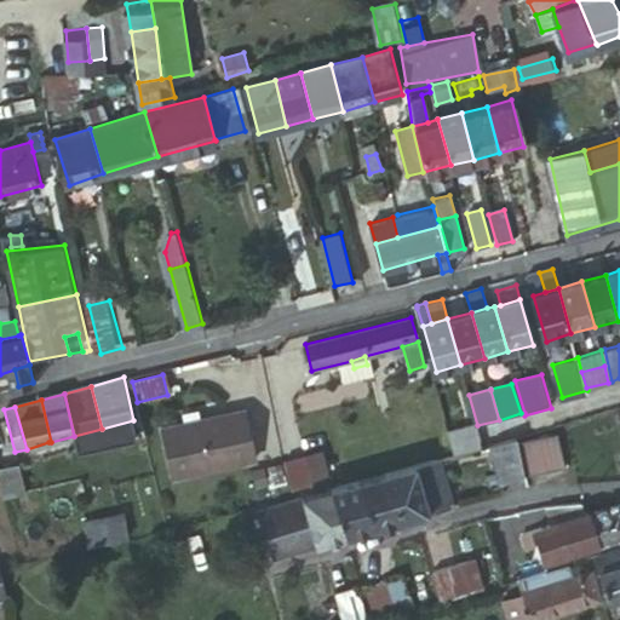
[(185,424),(204,419),(201,408),(183,413),(185,424)]
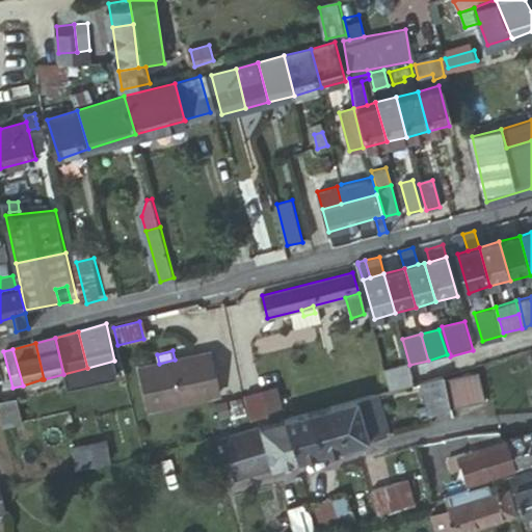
[(209,351),(175,360),(159,364),(138,370),(150,410),(220,393),(209,351)]
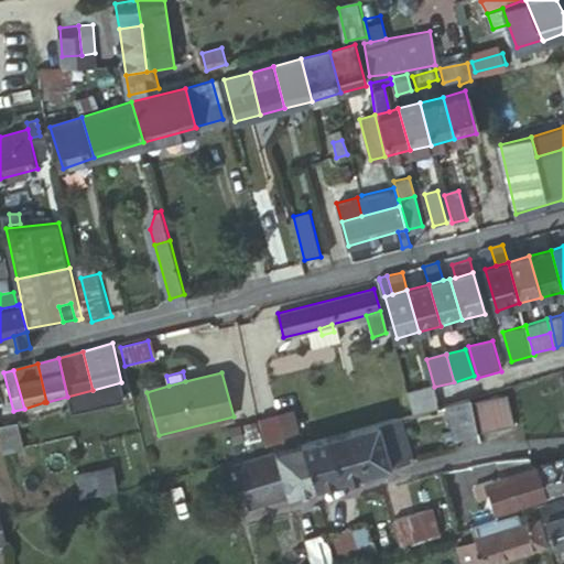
[(407,387),(412,411),(436,404),(430,379),(407,387)]
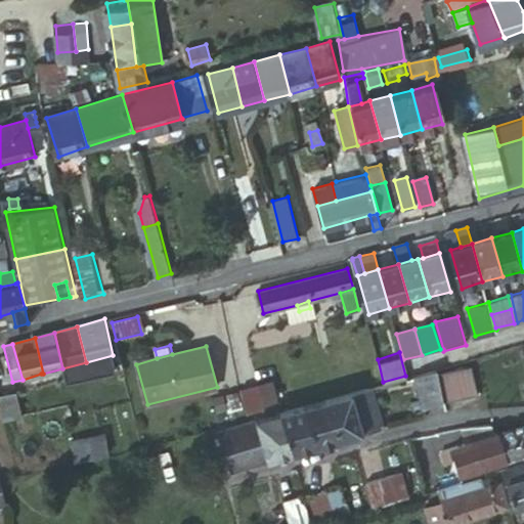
[(449,396),(480,390),(474,362),(444,369),(449,396)]
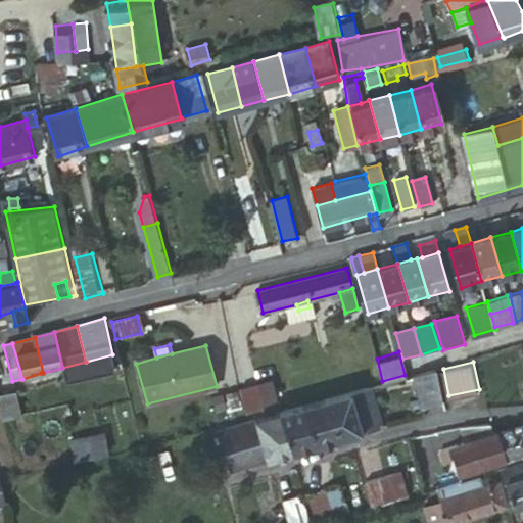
[(434,369),(412,375),(420,406),(442,399),(434,369)]
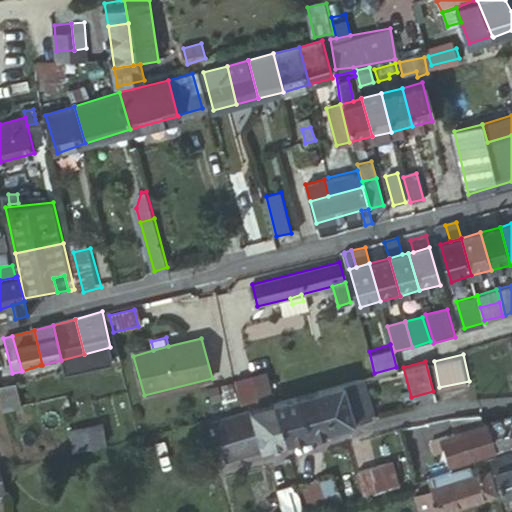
[(230,385),(237,405),(280,392),(275,371),(230,385)]
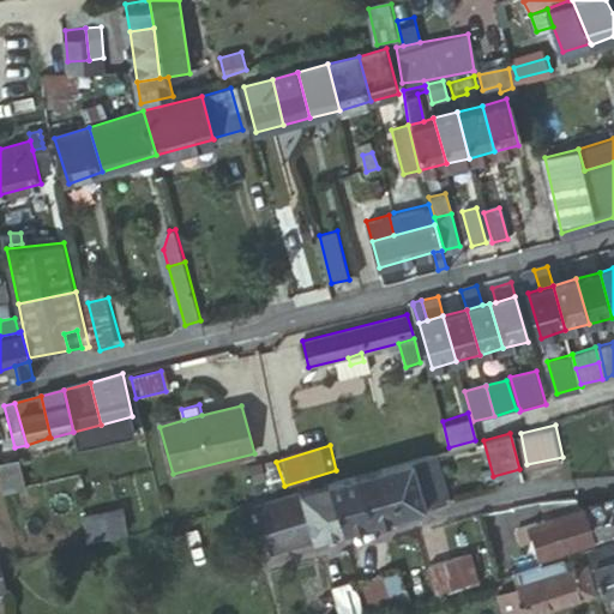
[(444,501),(431,455),(409,461),(425,507),(444,501)]
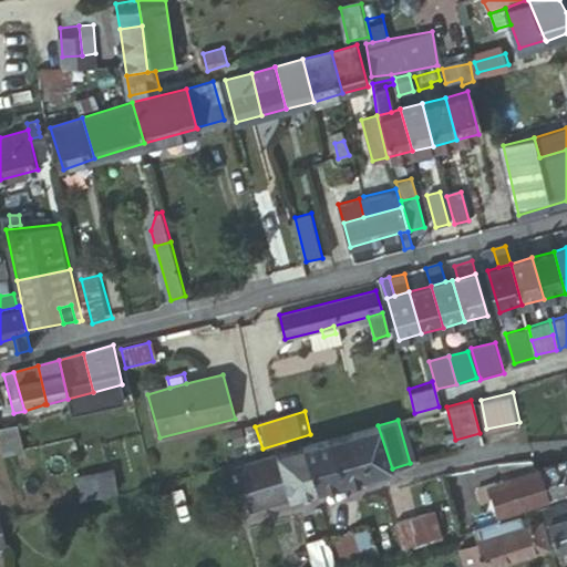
[(0,428),(0,447),(2,455),(23,450),(17,423),(0,428)]
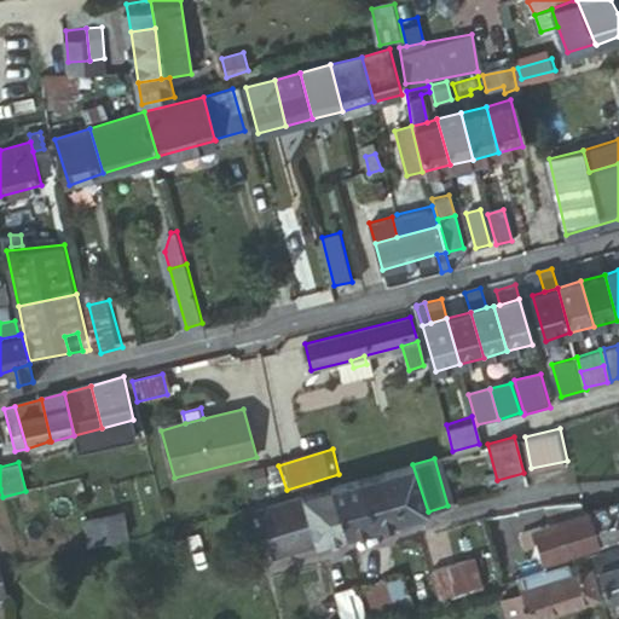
[(412,464),(383,472),(397,520),(428,512),(412,464)]
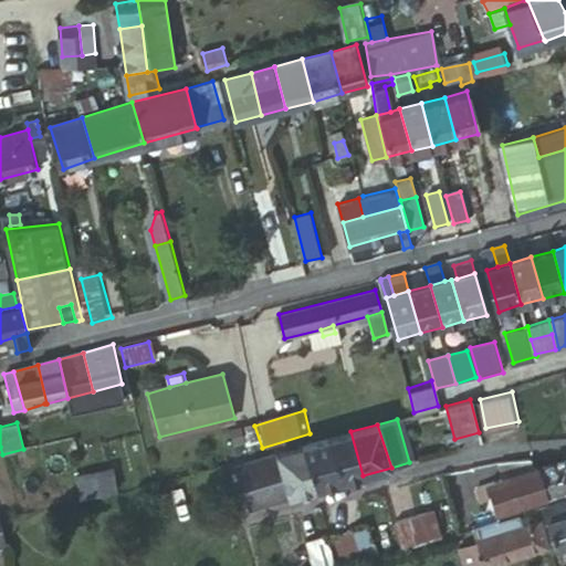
[(254,426),(237,430),(244,453),(262,448),(254,426)]
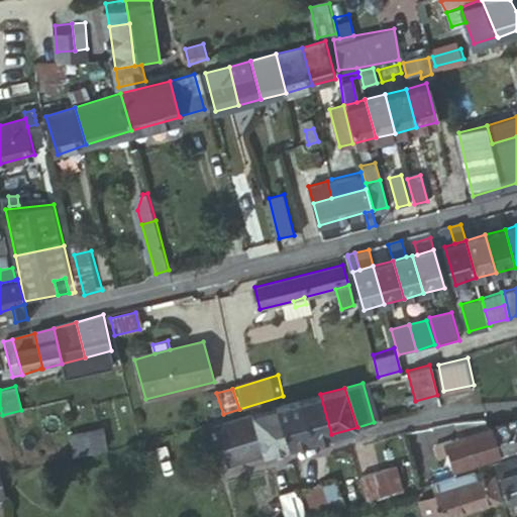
[(320,394),(298,400),(309,441),(331,434),(320,394)]
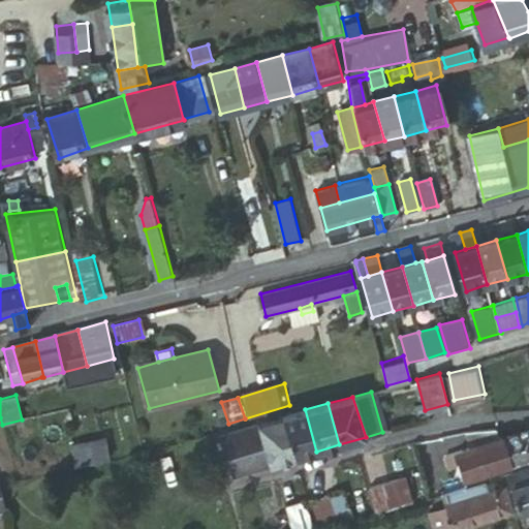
[(305,409),(291,413),(283,415),(296,458),(316,452),(305,409)]
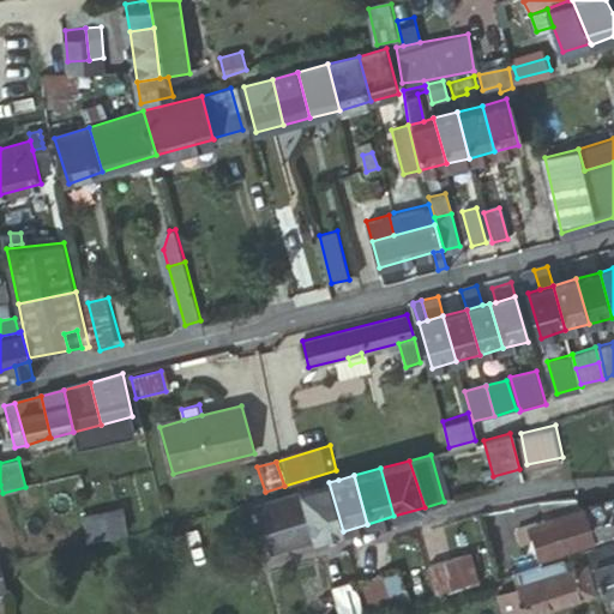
[(329,482),(300,492),(314,540),(343,531),(329,482)]
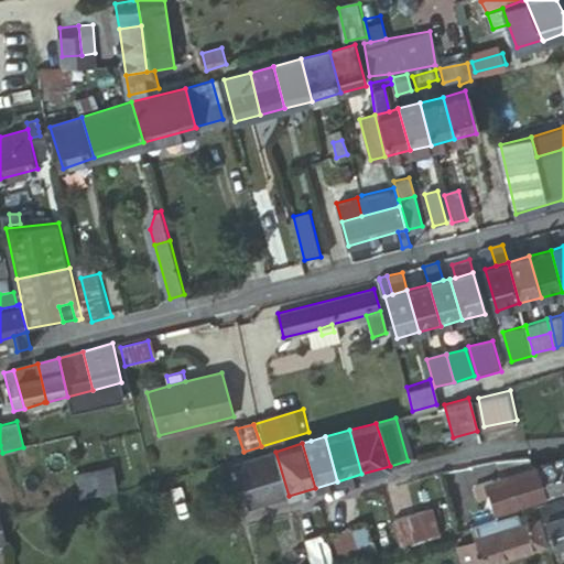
[(275,452),(251,458),(231,464),(246,509),(289,496),(275,452)]
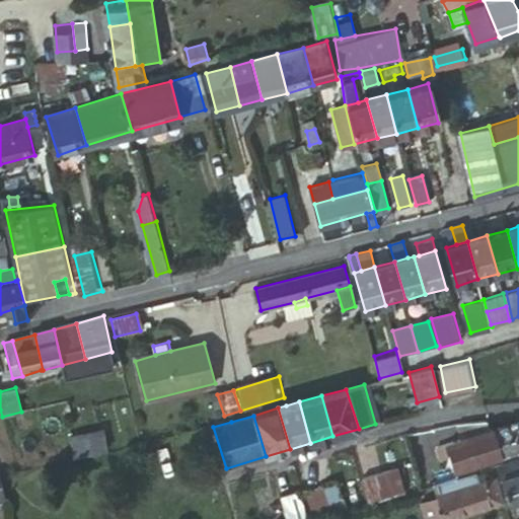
[(518,420),(493,428),(501,455),(518,449),(518,420)]
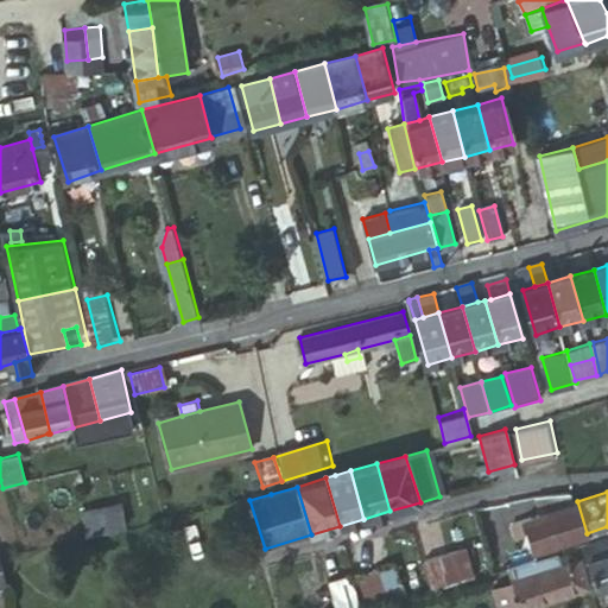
[(587,533),(577,501),(524,518),(534,550),(587,533)]
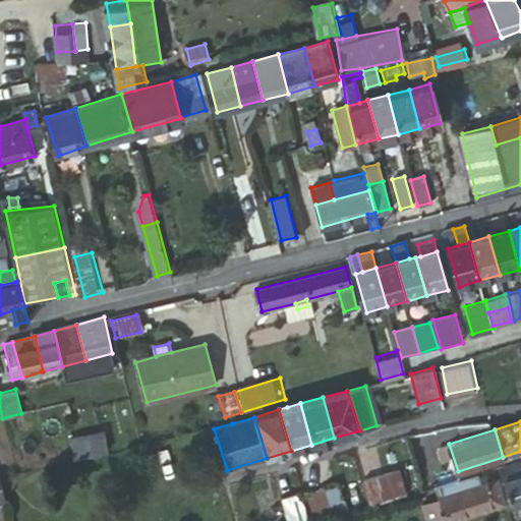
[(138,433),(124,438),(127,446),(132,444),(133,448),(141,445),(138,433)]
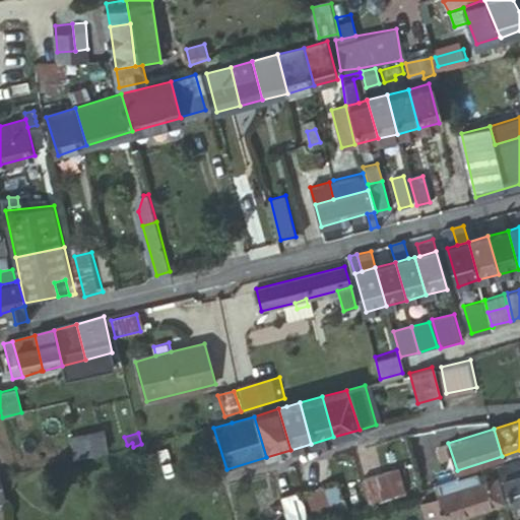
[(124,437),(106,441),(105,442),(108,454),(133,447),(132,443),(127,445),(124,437)]
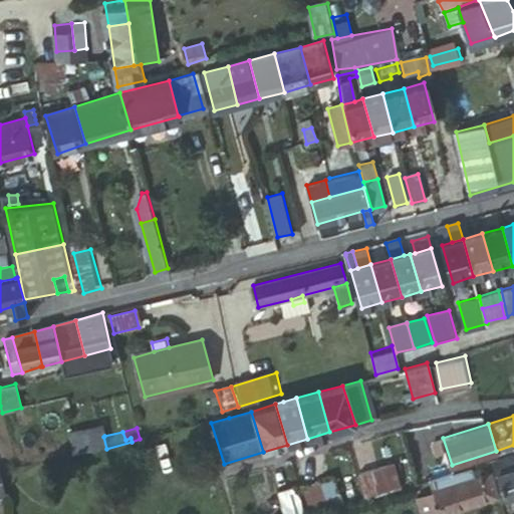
[(513,456),(496,462),(505,494),(507,498),(513,495),(513,456)]
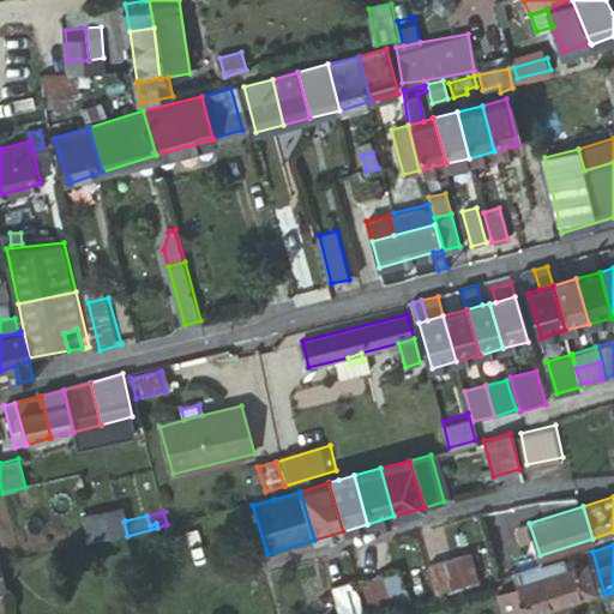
[(439,588),(481,575),(474,551),(431,563),(439,588)]
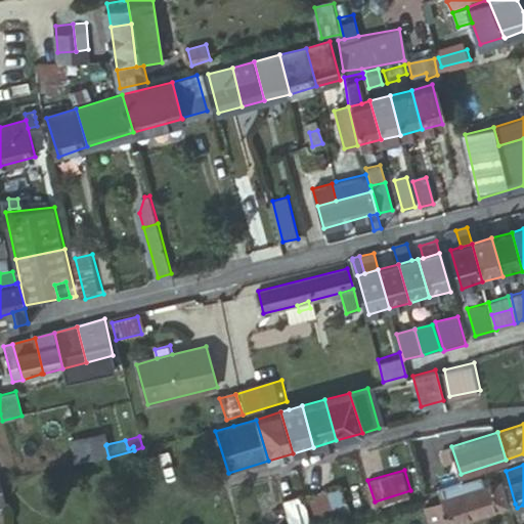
[(444,500),(486,486),(483,477),(440,490),(444,500)]
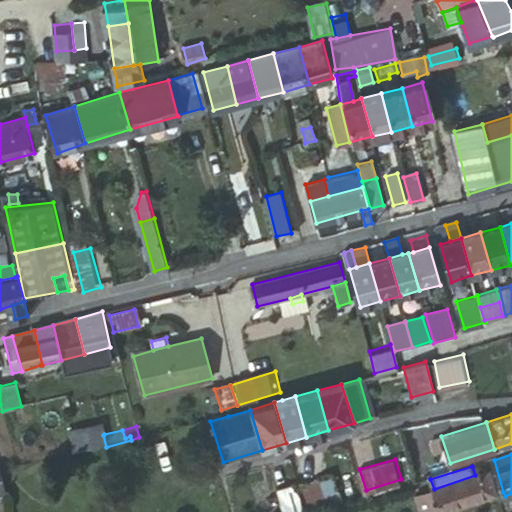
[(490,470),(475,475),(434,489),(441,511),(442,511),(497,494),(490,470)]
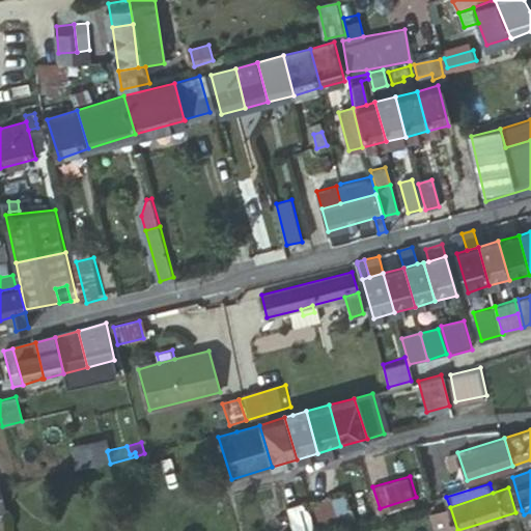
[(320,526),(340,520),(332,493),(311,499),(320,526)]
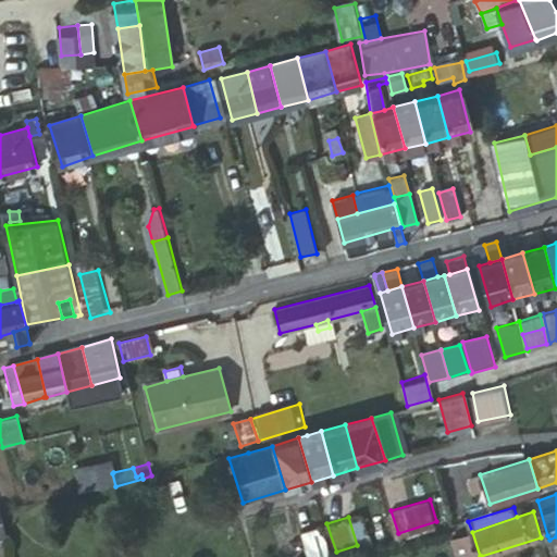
[(306,556),(329,556),(319,524),(298,531),(306,556)]
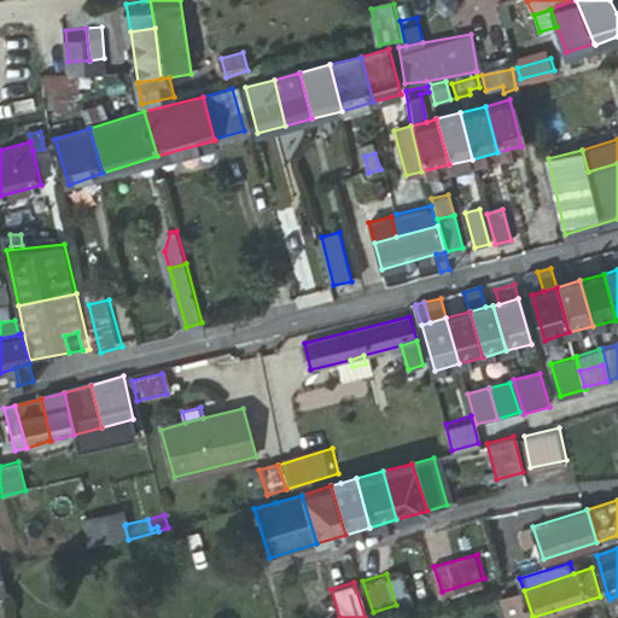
[(526,617),(532,617),(524,590),(501,598),(507,617),(526,617)]
